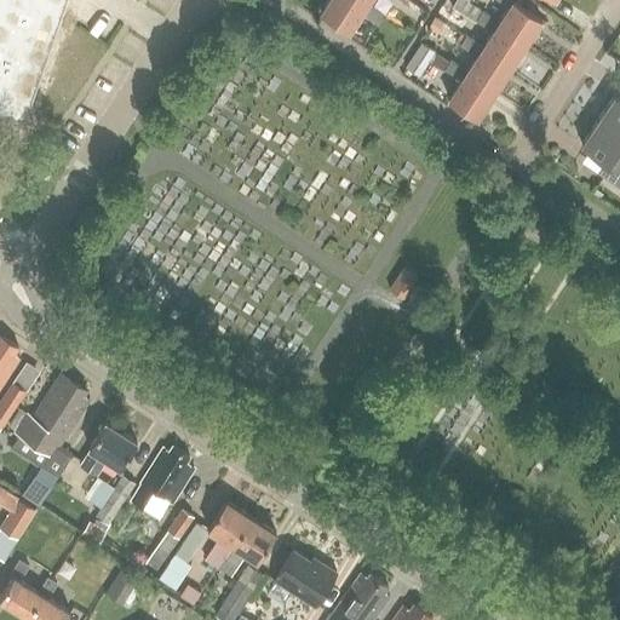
[(0,0),(0,110),(23,119),(64,0),(0,0)]
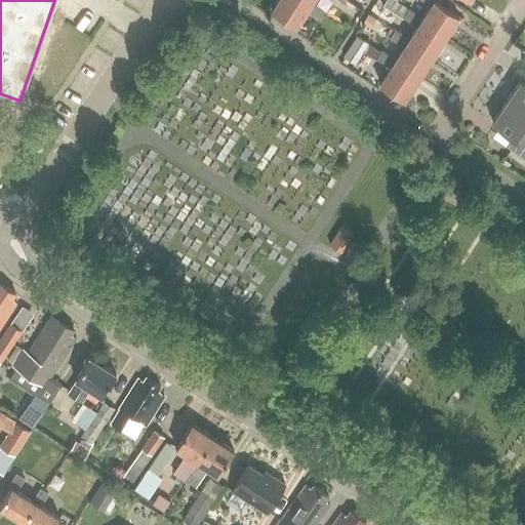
[(298,0),(279,0),(271,13),(294,29),(306,11),(319,21),(324,12),(311,3),(309,6),(298,0)]
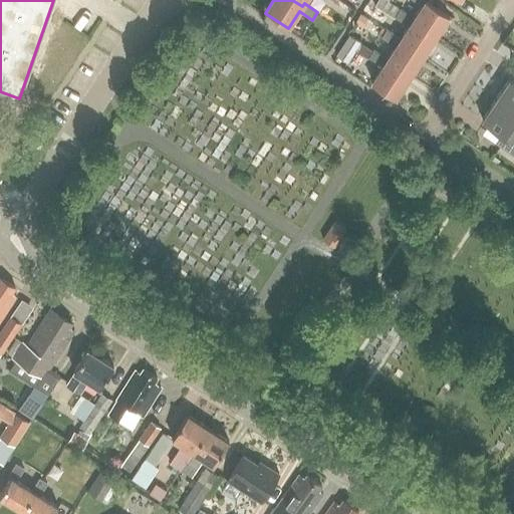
[(384,0),(377,0),(374,5),(395,18),(395,17),(409,26),(401,39),(399,41),(422,56),(436,36),(412,20),(414,18),(401,9),(400,9),(384,0)]
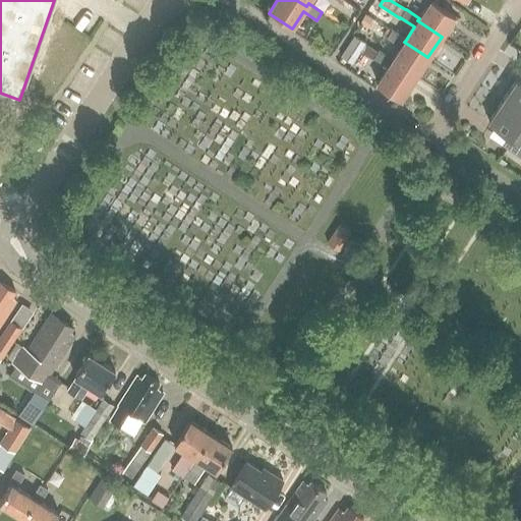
[(418,0),(427,6),(419,18),(417,20),(442,37),(455,16),(431,1),(431,0),(418,0)]
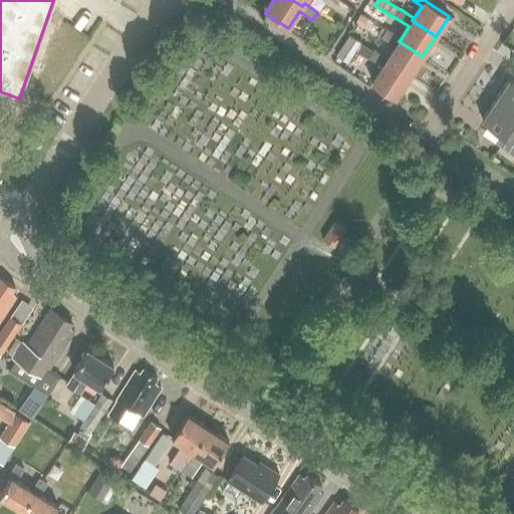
[(361,29),(367,21),(361,16),(355,24),(361,29)]
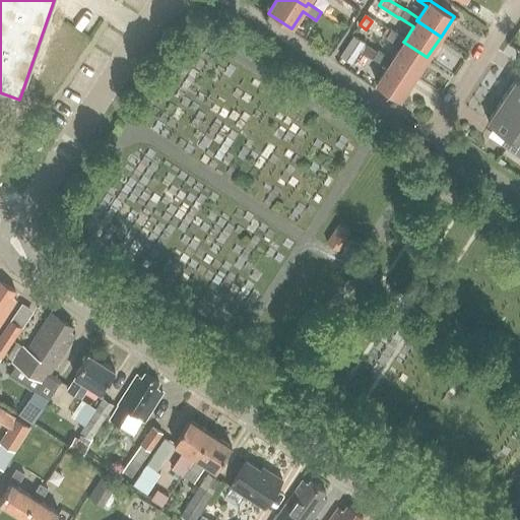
[(391,30),(386,38),(400,47),(391,60),(390,63),(413,78),(427,57),(403,42),(405,40),(391,30)]
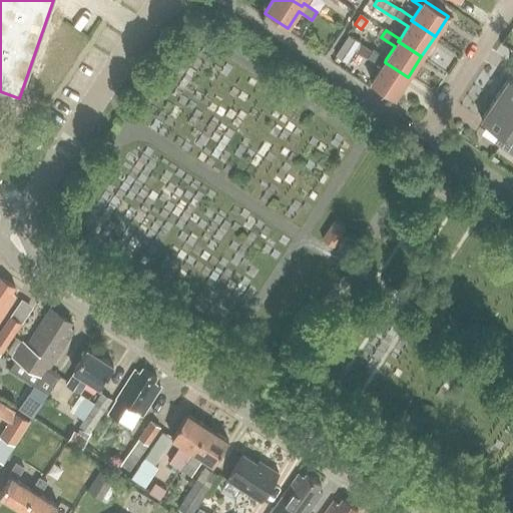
[(337,57),(347,64),(360,44),(350,37),(337,57)]
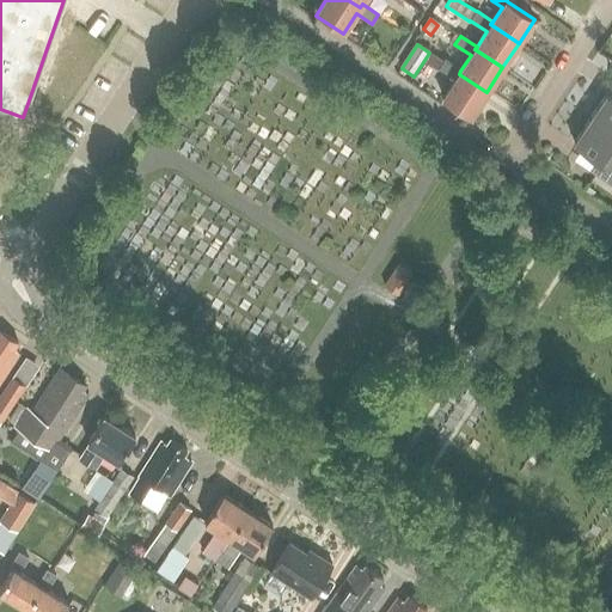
[(445,60),(439,69),(454,80),(442,99),(470,117),(487,92),(459,74),(460,71),(445,60)]
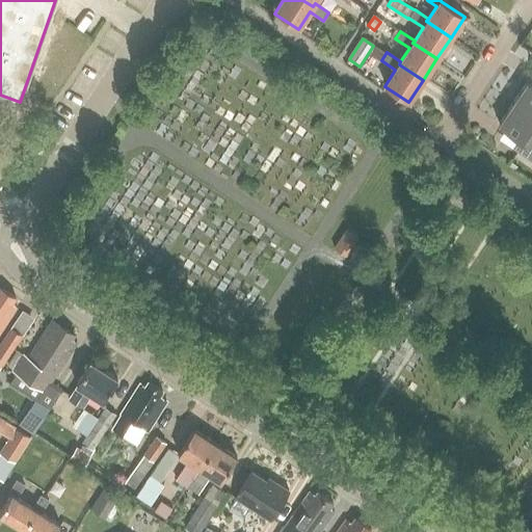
[(531,84),(528,82),(513,103),(531,115),(531,84)]
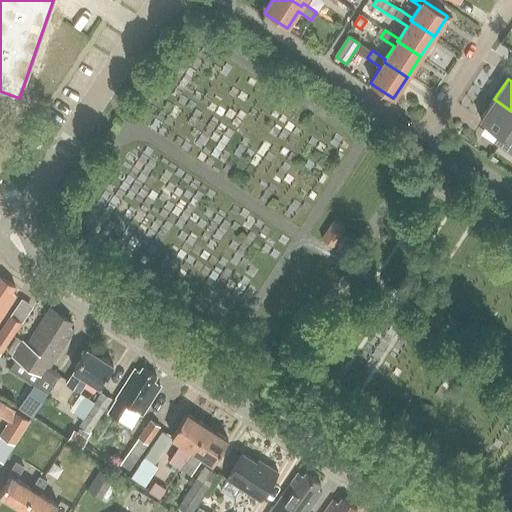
[(511,111),(494,99),(480,120),(503,136),(497,147),(511,156),(511,111)]
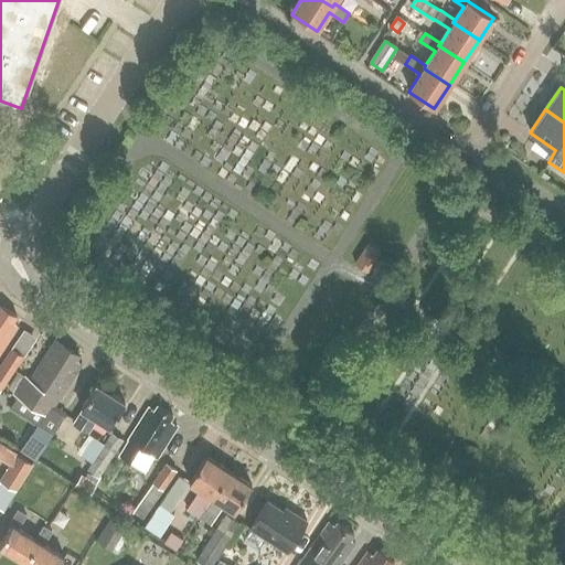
[(368,273),(381,252),(369,244),(355,265),(368,273)]
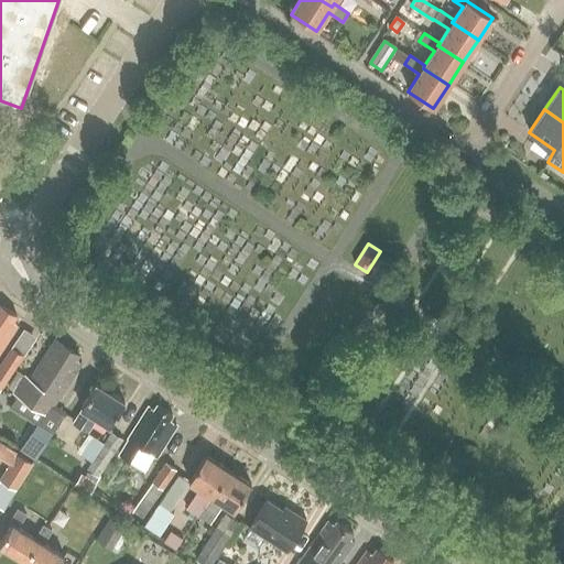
[(0,351),(18,325),(12,322),(17,316),(0,305),(0,351)]
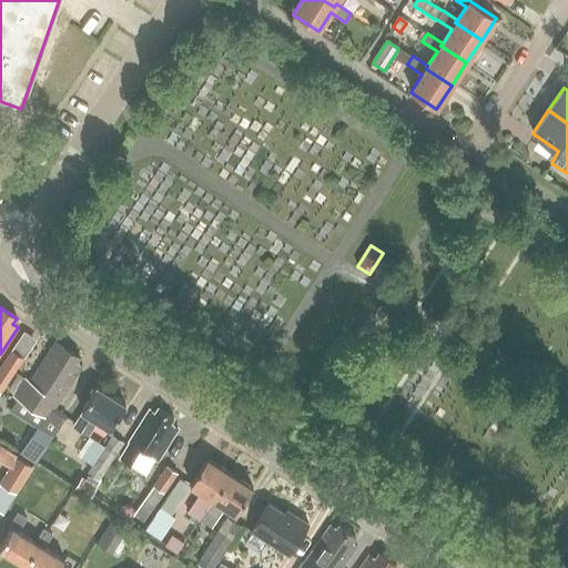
[(79,357),(56,342),(29,383),(24,379),(14,396),(48,418),(82,366),(75,363),(79,357)]
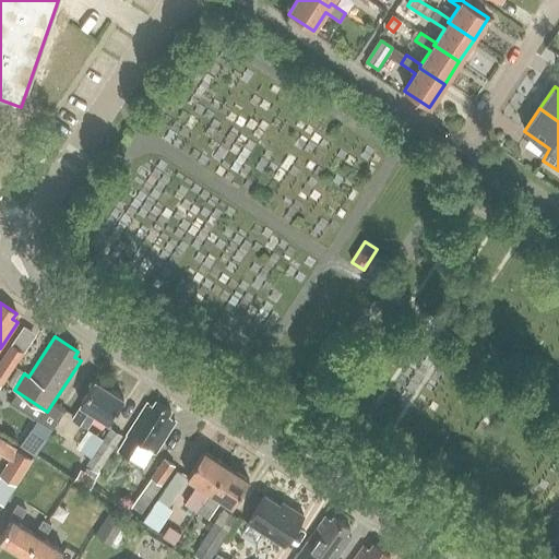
[(0,387),(23,352),(11,344),(0,359),(0,387)]
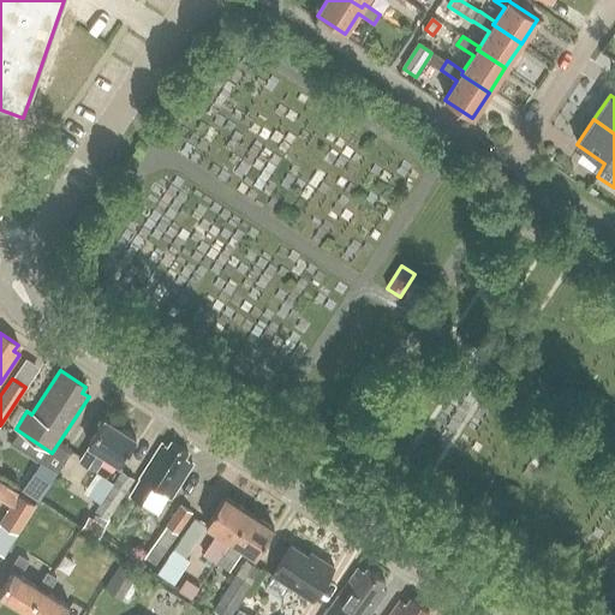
[(120,465),(136,440),(105,419),(88,445),(91,447),(82,464),(95,472),(106,457),(120,465)]
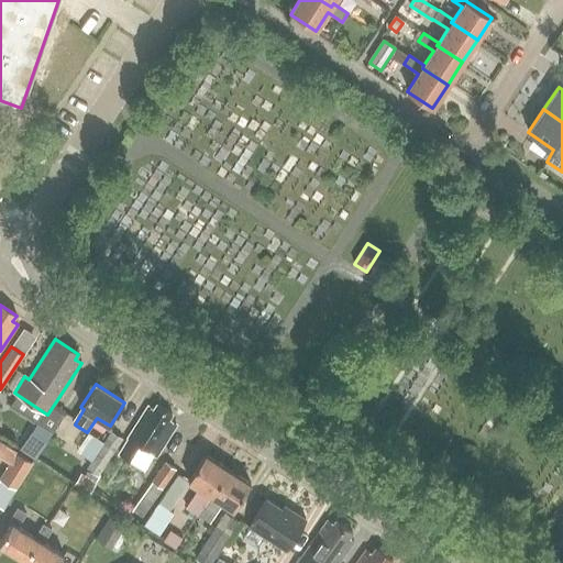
[(156,457),(177,424),(169,420),(173,415),(156,405),(153,410),(148,407),(128,440),(129,440),(120,455),(129,461),(139,446),(156,457)]
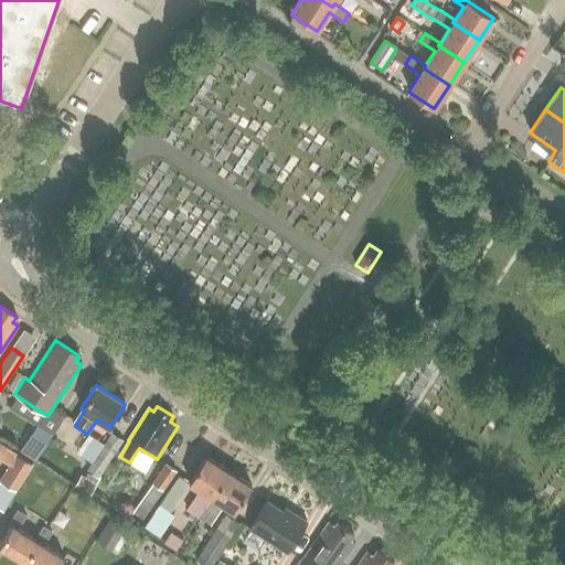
[(35,428),(20,451),(33,460),(35,461),(53,435),(38,425),(35,428)]
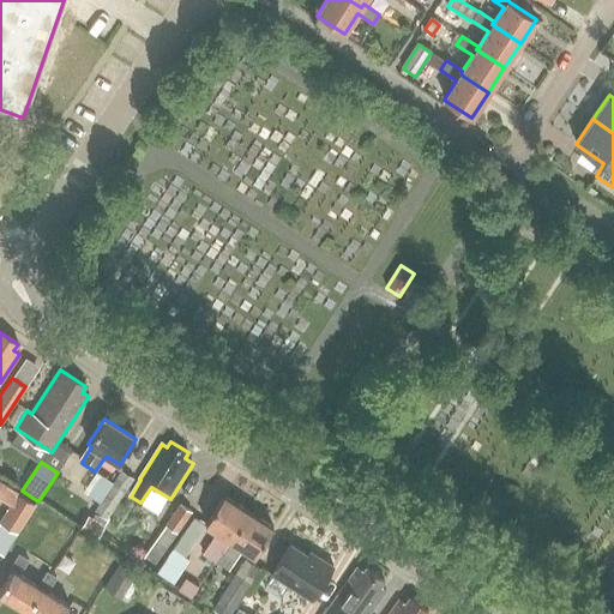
[(121,470),(95,510),(107,518),(134,480),(121,470)]
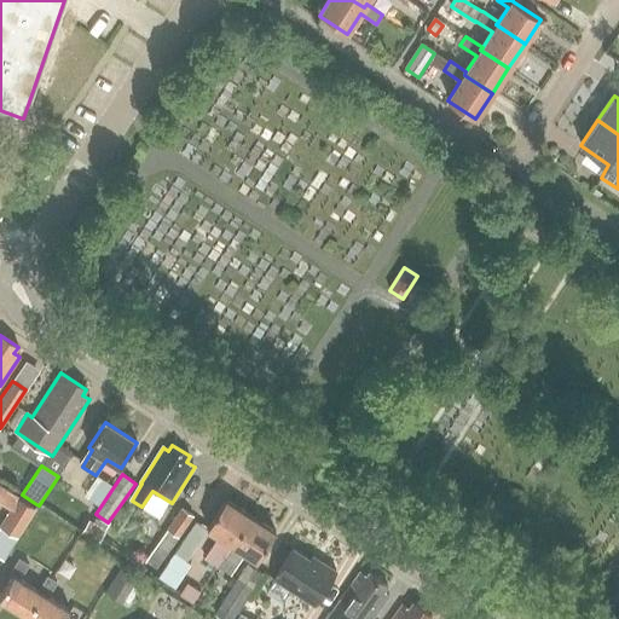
[(36,513),(0,490),(0,507),(10,513),(0,528),(0,530),(18,541),(36,513)]
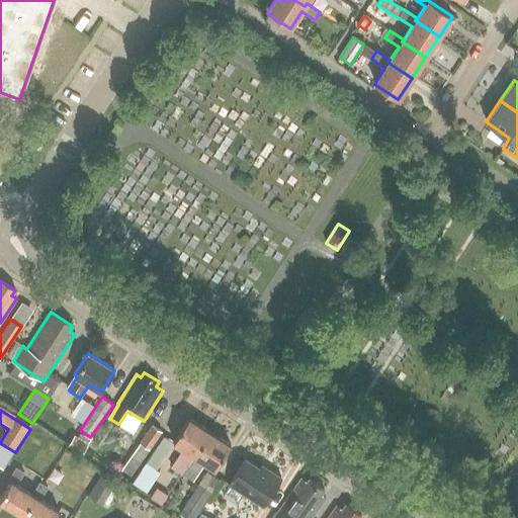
[(182,473),(209,432),(189,418),(173,442),(183,449),(172,466),(182,473)]
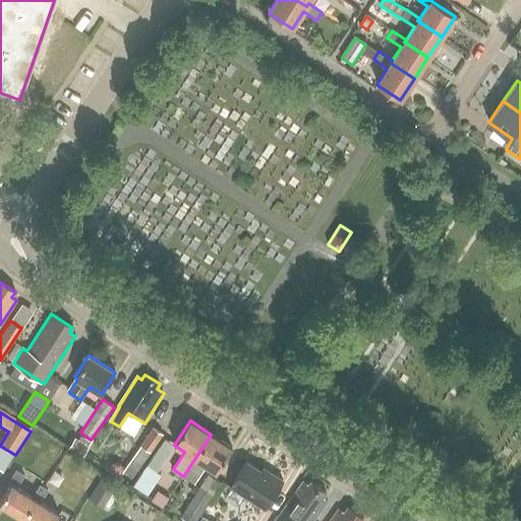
[(140,447),(150,453),(163,436),(153,428),(140,447)]
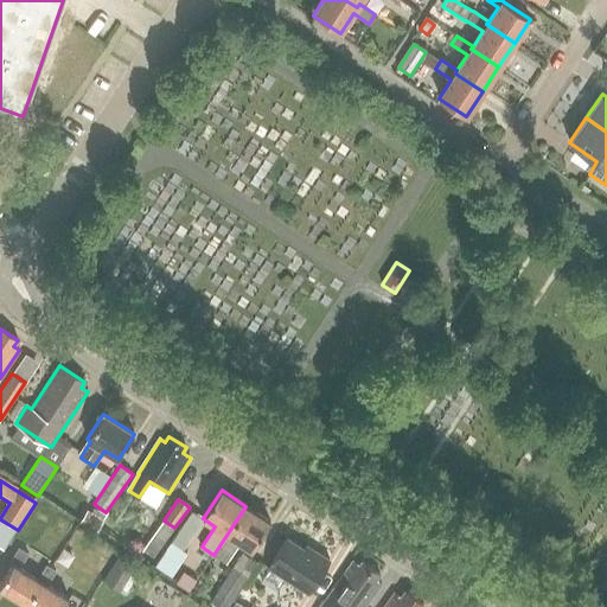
[(246,506),(213,555),(227,563),(234,554),(231,551),(238,541),(251,550),(270,523),(246,506)]
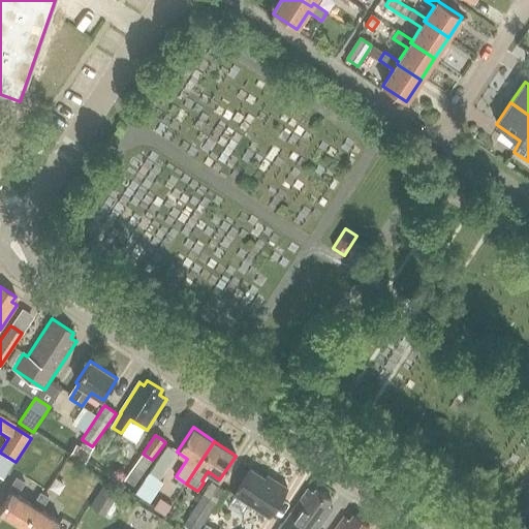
[(74,446),(68,456),(83,465),(89,455),(74,446)]
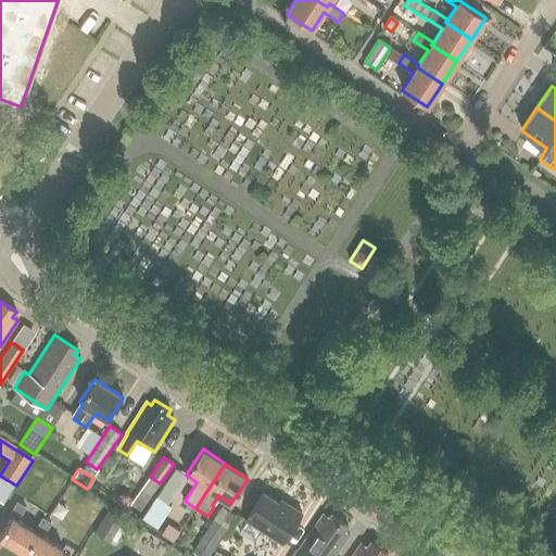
[(156,497),(167,505),(172,497),(186,476),(175,469),(156,497)]
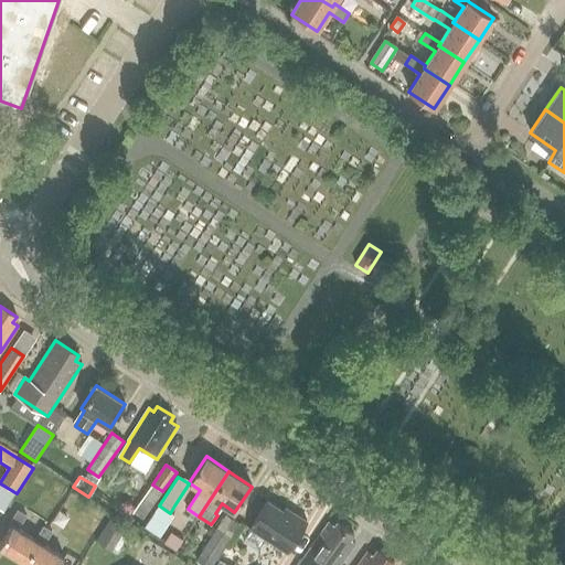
[(142,521),(162,491),(152,484),(132,514),(142,521)]
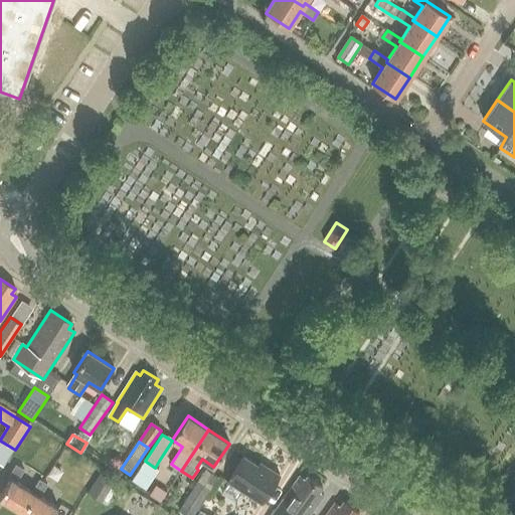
[(260,462),(258,465),(243,457),(227,482),(261,503),(279,475),(260,462)]
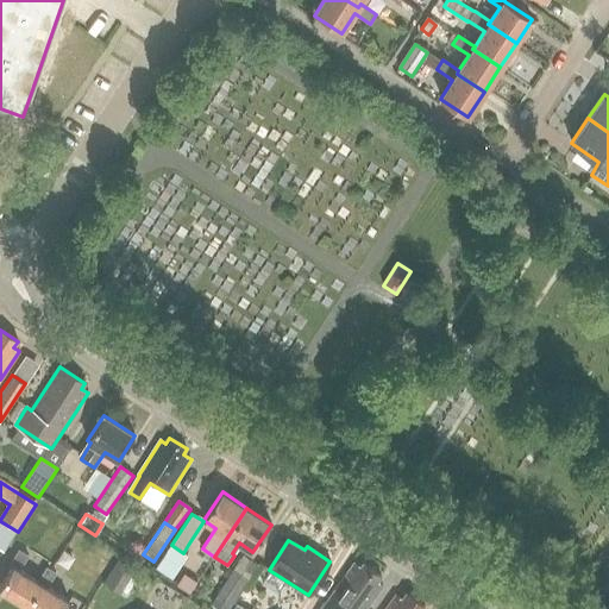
[(12,567),(0,585),(0,589),(26,606),(41,584),(38,583),(19,571),(27,558),(19,552),(10,565),(12,567)]
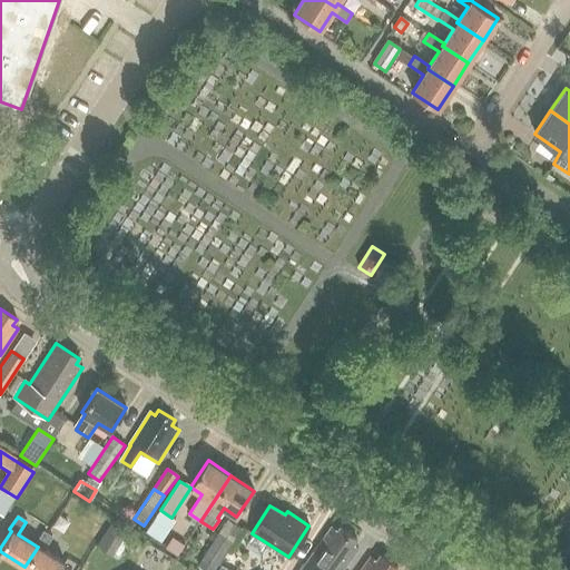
[(110,523),(97,547),(114,557),(127,533),(110,523)]
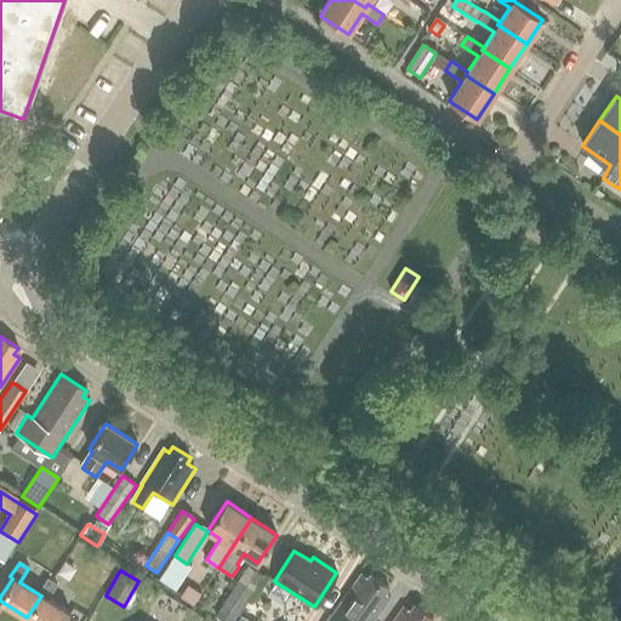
[(374,620),(391,598),(383,593),(388,587),(370,575),(368,579),(362,574),(328,620),(374,620)]
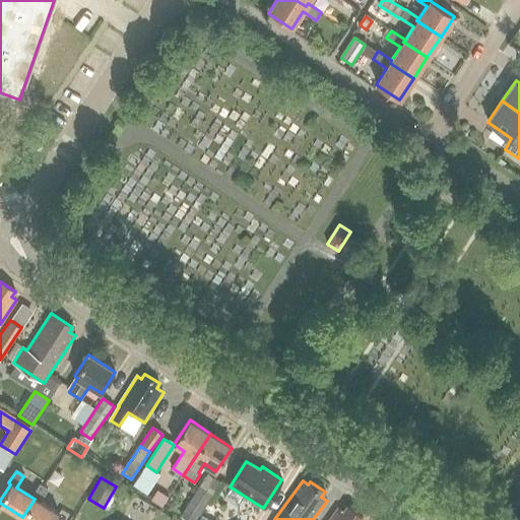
[(35,499),(22,517),(26,519),(55,519),(59,515),(40,503),(48,491),(40,485),(33,498),(35,499)]
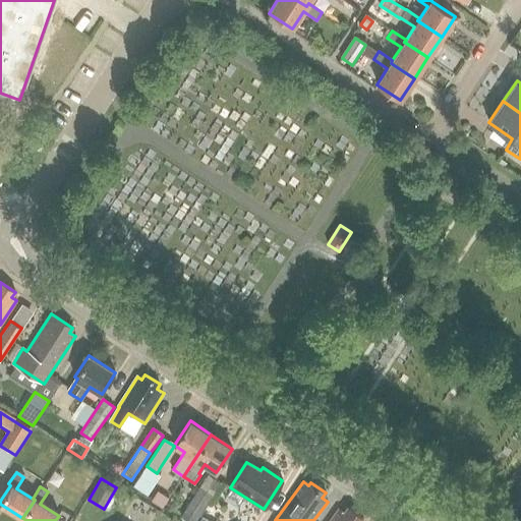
[(184,520),(197,520),(200,517),(214,496),(201,487),(181,519),(184,520)]
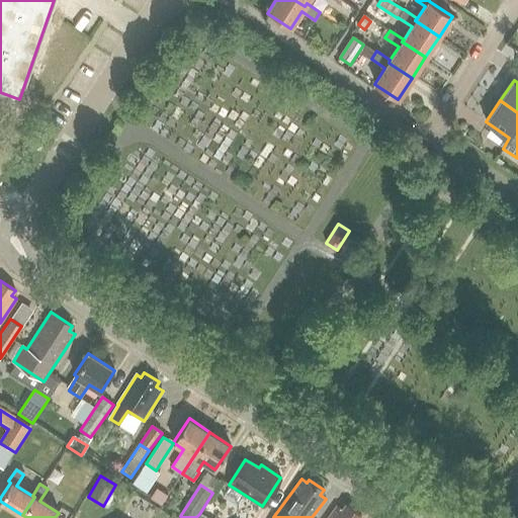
[(357,517),(360,515),(346,505),(344,507),(339,504),(328,517),(357,517)]
